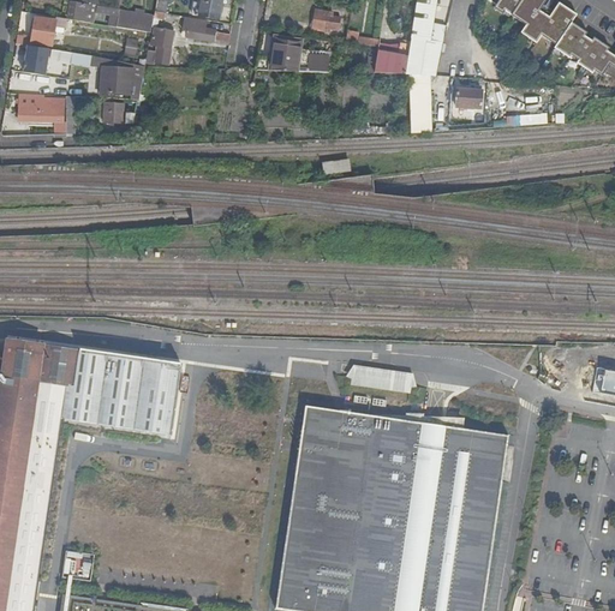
[(118,12),(119,6),(89,1),(81,0),(72,0),(70,16),(93,19),(94,9),(118,12)]
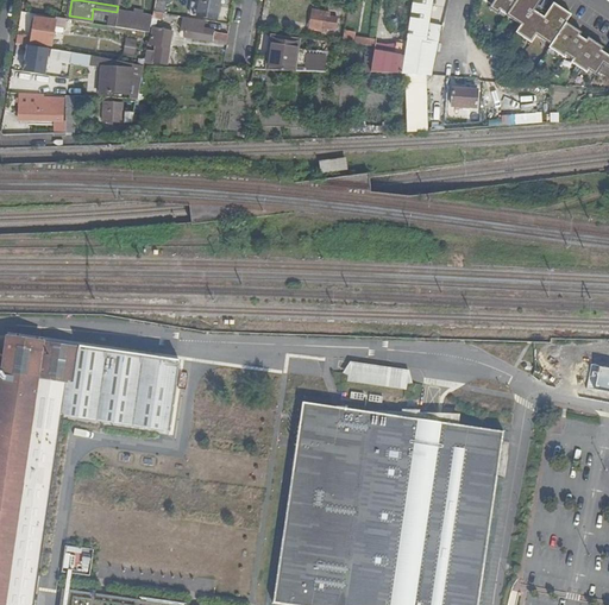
[(163,10),(164,0),(155,0),(154,8),(163,10)]
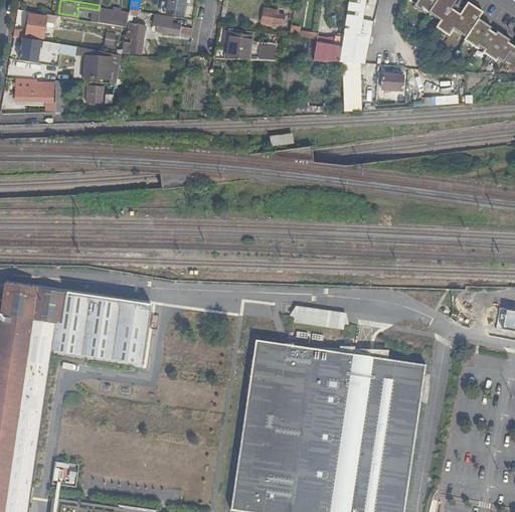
[(168,0),(168,3),(162,2),(161,8),(183,13),(185,0),(168,0)]
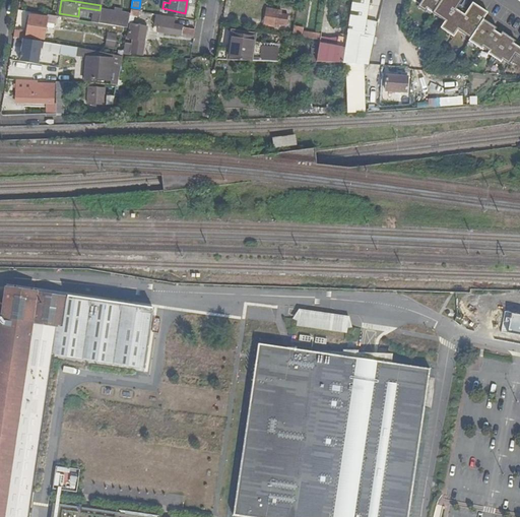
[(353,0),(348,28),(360,30),(363,30),(368,0),(353,0)]
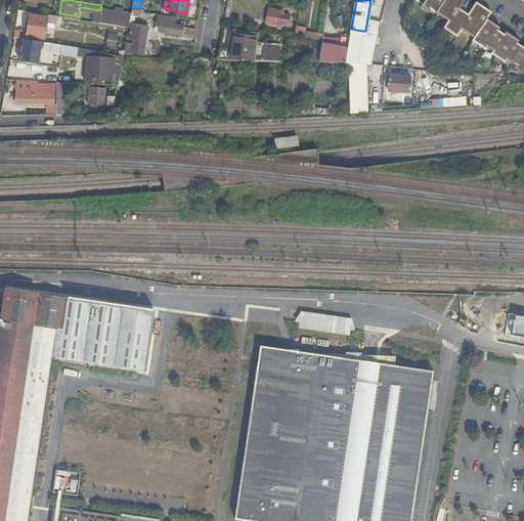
[(420,0),(422,1),(421,4),(428,9),(429,6),(447,18),(443,26),(456,34),(461,28),(473,36),(472,38),(485,47),(486,45),(492,49),(490,51),(504,60),(506,57),(512,62),(514,59),(523,66),(523,46),(517,42),(504,33),(497,29),(484,19),(486,17),(490,10),(476,0),(467,12),(460,7),(464,0),(420,0)]
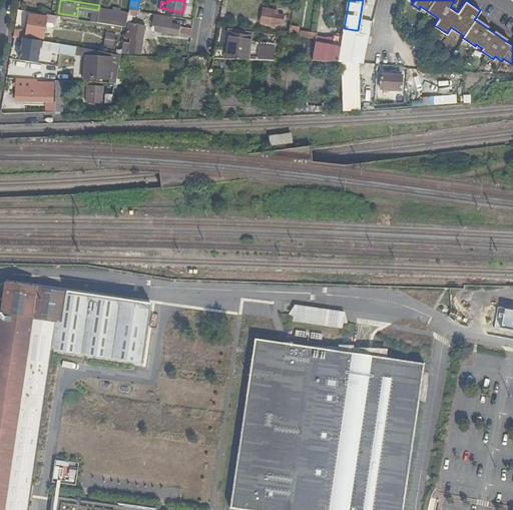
[(128,10),(99,5),(98,10),(97,19),(125,24),(128,12),(128,10)]
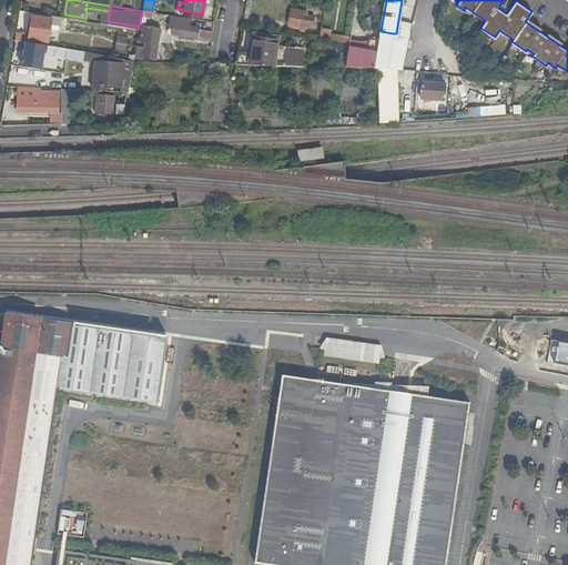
[(304,27),(305,23),(312,24),(314,13),(307,11),(307,9),(291,6),(287,23),(304,27)]
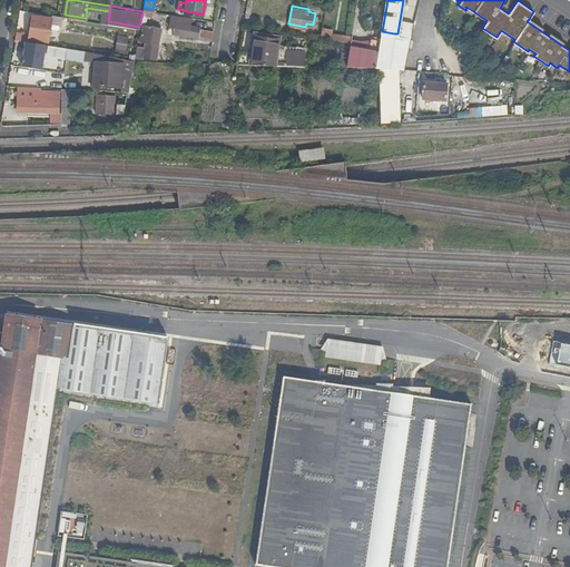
[(16,29),(15,38),(29,40),(29,36),(48,39),(51,22),(61,23),(62,15),(52,12),(51,17),(33,13),(30,31),(16,29)]
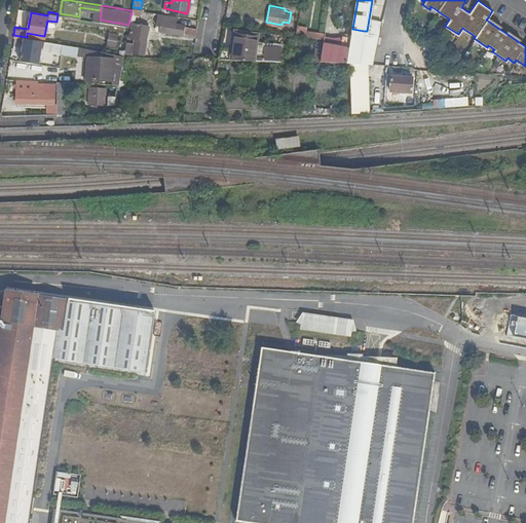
[(196,33),(197,21),(158,14),(156,24),(160,24),(159,29),(183,33),(183,31),(196,33)]
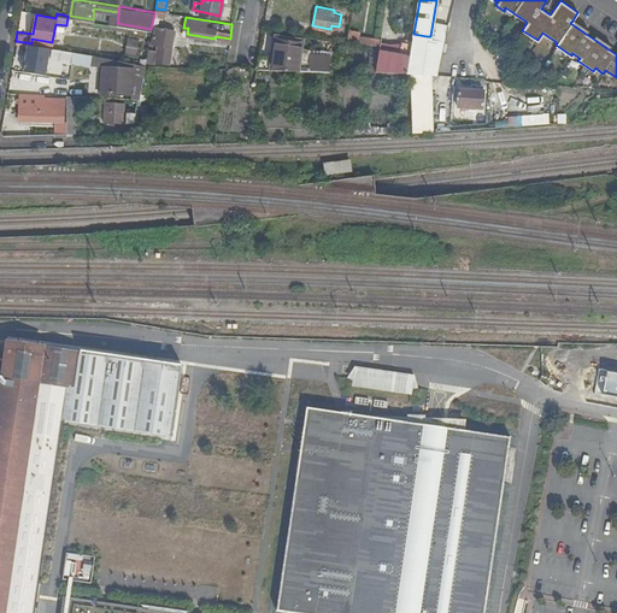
[(573,21),(570,23),(586,34),(588,30),(573,21)]
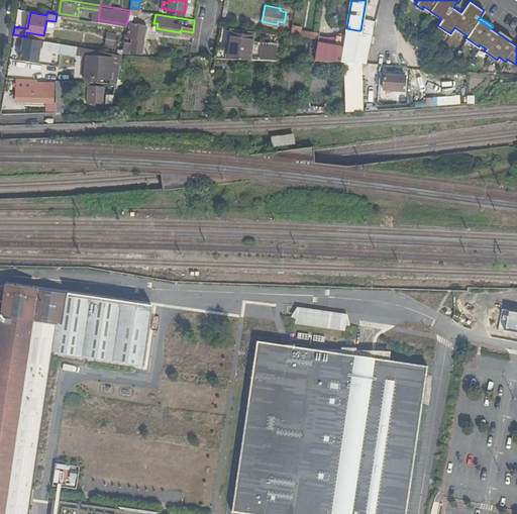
[(133,36),(143,38),(146,23),(129,20),(127,35),(132,36),(133,36)]
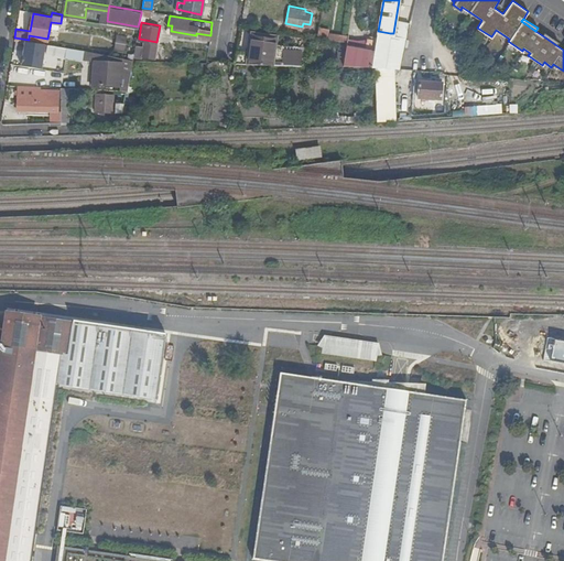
[(317,35),(327,36),(328,27),(318,24),(317,35)]
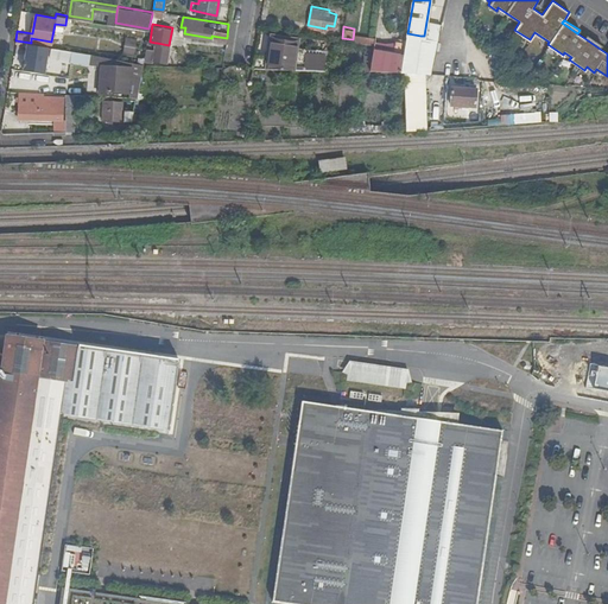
[(253,65),(324,69),(325,65),(325,52),(295,51),(297,37),(273,33),(270,55),(254,52),(253,62),(253,65)]
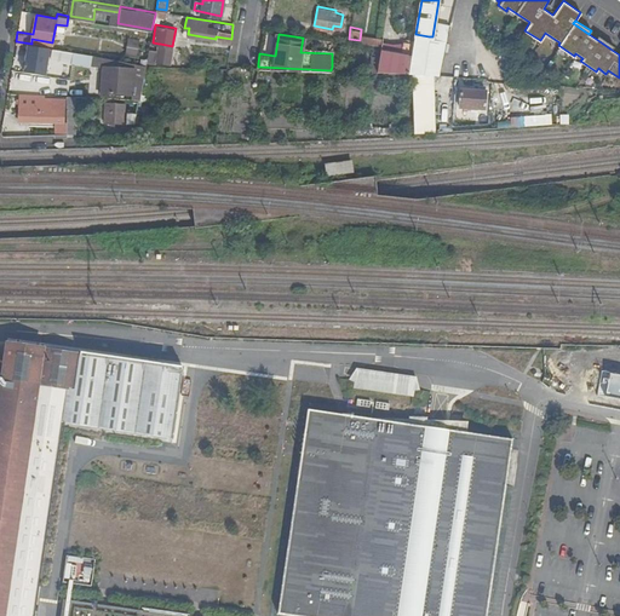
[(424,46),(428,46),(429,36),(415,34),(409,70),(420,73),(440,74),(440,63),(425,62),(425,63),(422,63),(424,46)]
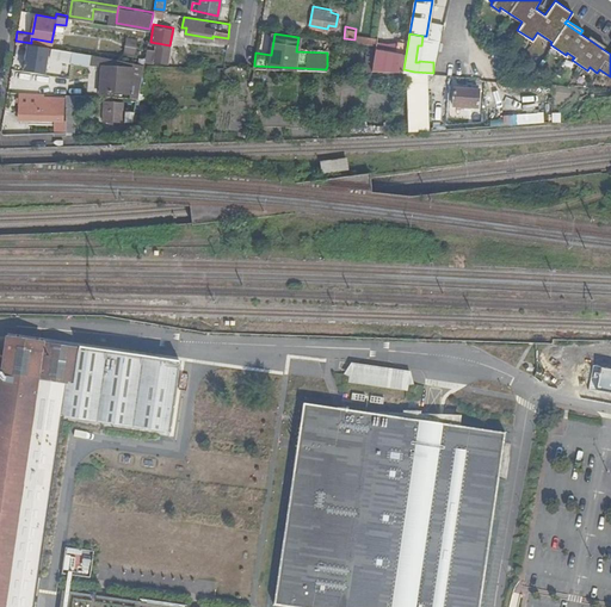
[(590,35),(587,38),(603,49),(605,45),(590,35)]
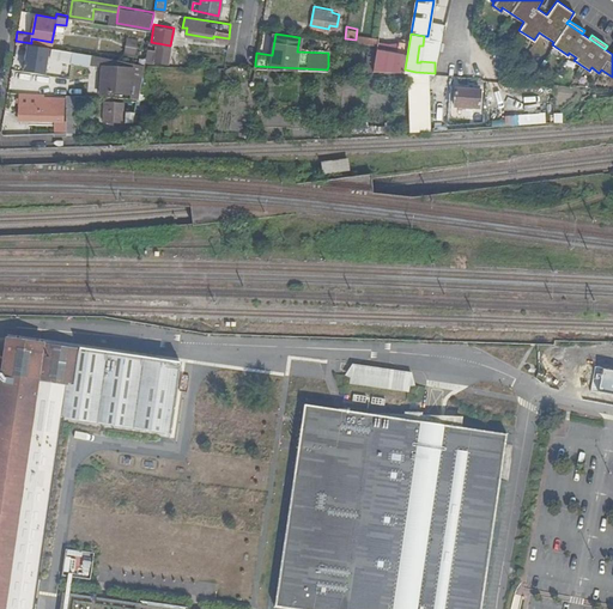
[(156,50),(153,59),(168,61),(170,46),(158,43),(157,43),(156,50)]
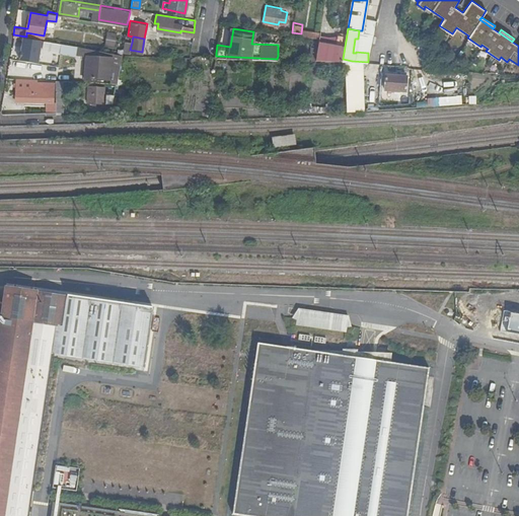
[(79,56),(80,46),(81,44),(47,40),(47,42),(50,43),(50,45),(61,47),(60,51),(72,52),(72,56),(79,56)]
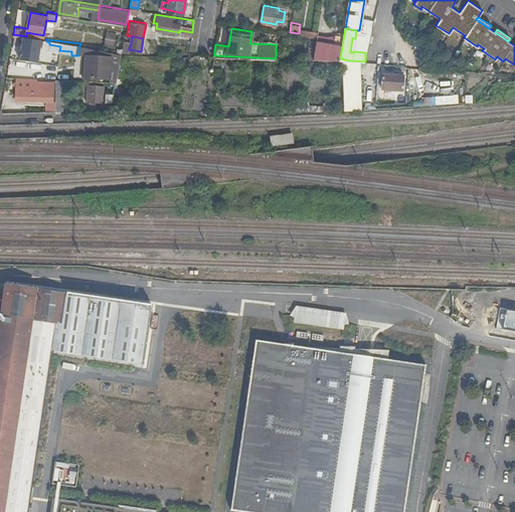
[(124,40),(122,49),(129,49),(131,42),(124,40)]
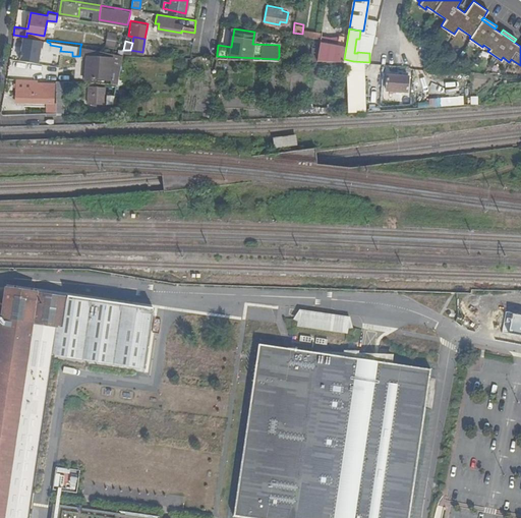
[(111,74),(111,71),(112,67),(114,68),(114,65),(112,65),(113,56),(106,55),(107,52),(96,52),(95,63),(91,63),(90,63),(90,66),(91,67),(90,72),(90,73),(89,75),(90,76),(111,77),(111,74)]
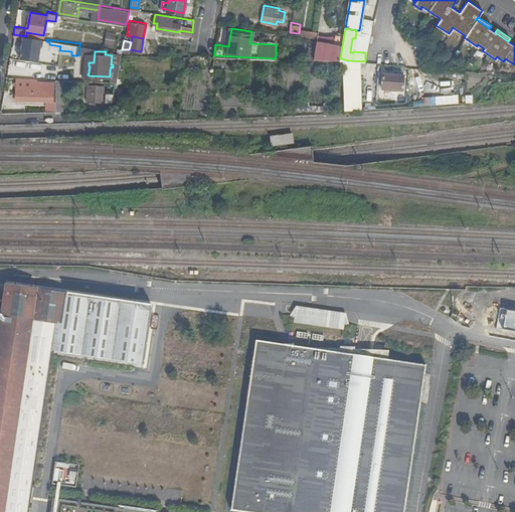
[(392,72),(383,71),(382,87),(402,89),(403,72),(397,72),(397,68),(392,67),(392,72)]
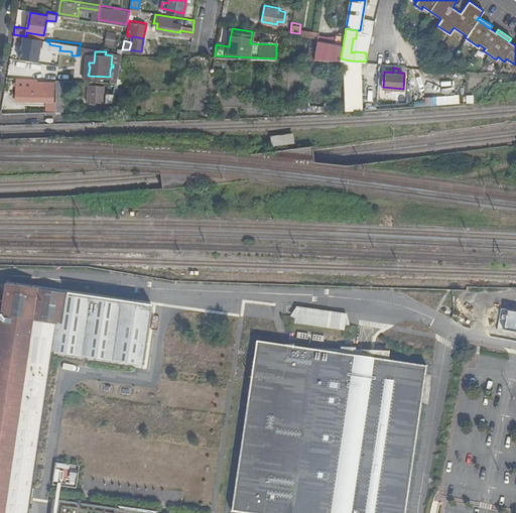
[(45,99),(45,110),(51,110),(53,85),(52,85),(52,82),(36,81),(36,78),(16,77),(16,84),(15,98),(45,99)]
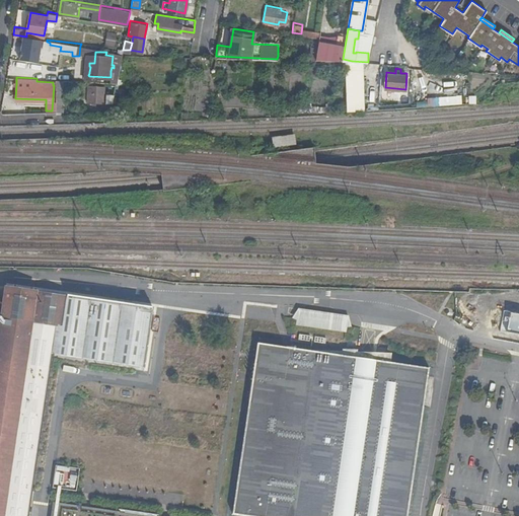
[(92,100),(96,100),(101,100),(106,101),(113,101),(116,83),(104,83),(104,85),(88,84),(87,100),(92,100)]
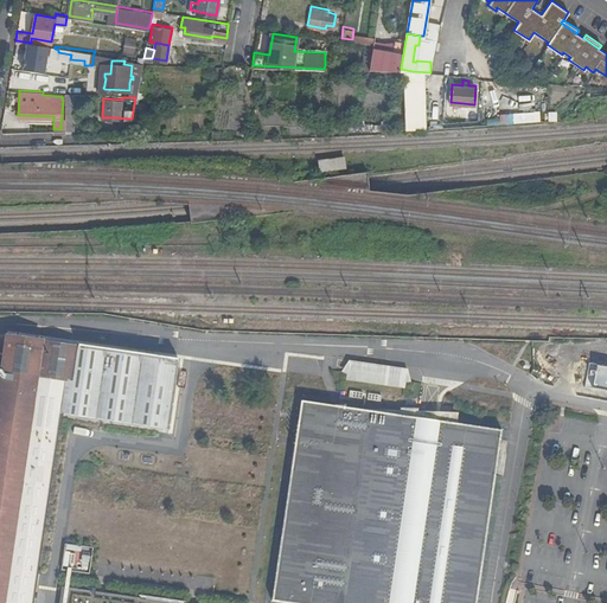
[(170,425),(180,358),(7,333),(4,352),(0,351),(0,602),(31,602),(57,427),(61,410),(170,425)]
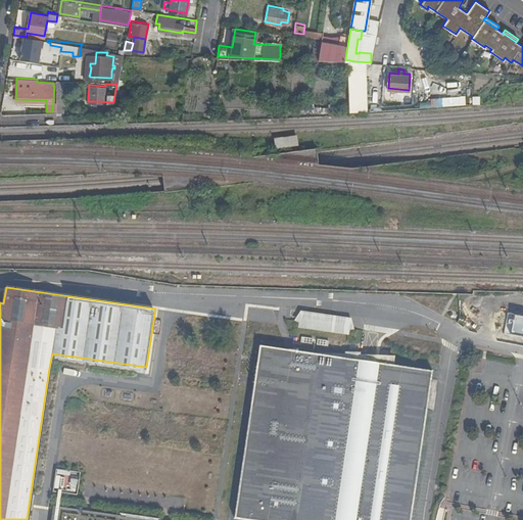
[(411,519),(433,368),(262,344),(237,519),(411,519)]
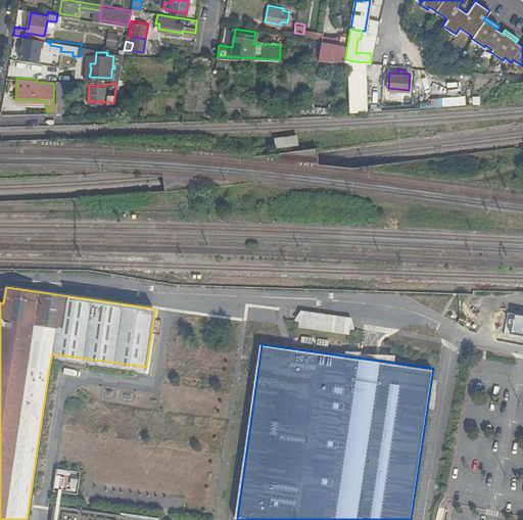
[(149,519),(58,507),(56,519),(149,519)]
